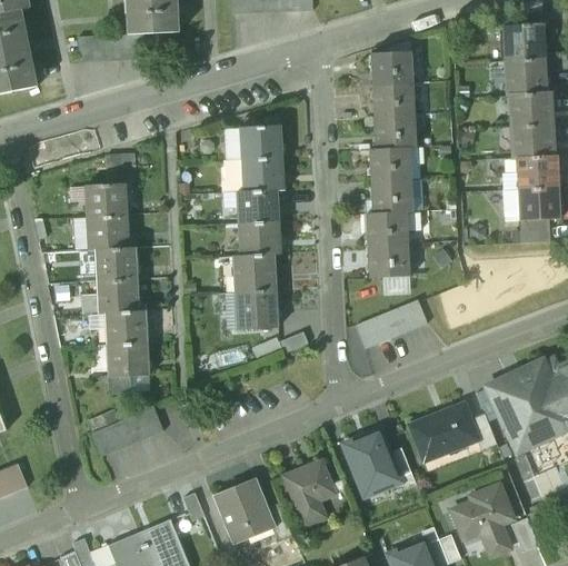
[(0,0),(0,11),(22,7),(30,6),(29,0),(0,0)]
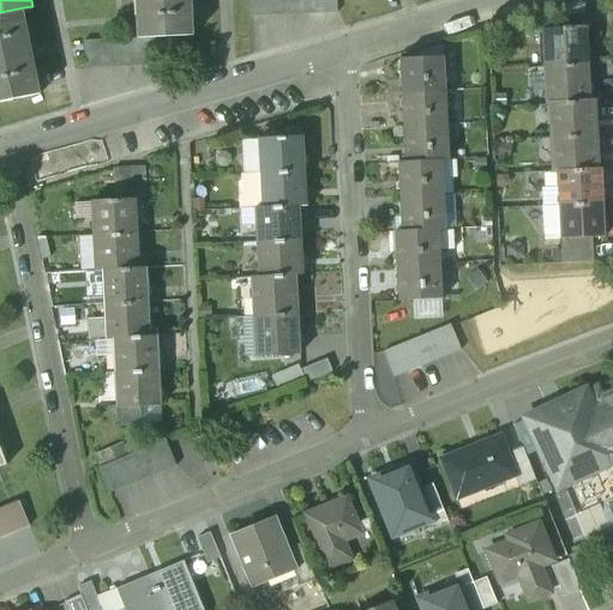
[(137,0),(139,35),(157,34),(193,32),(191,0),(137,0)]
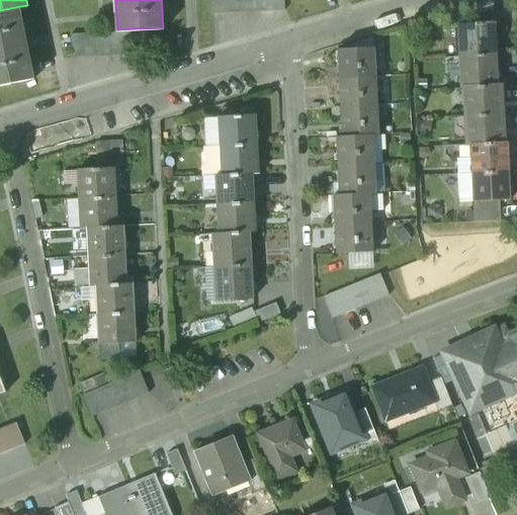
[(211,0),(212,10),(224,9),(223,0),(211,0)]
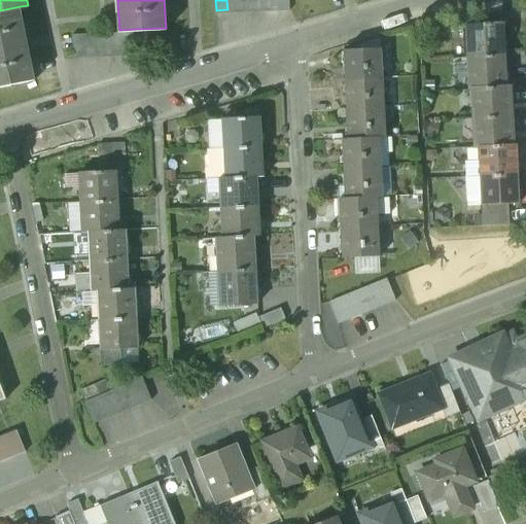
[(226,0),(228,9),(290,6),(289,0),(226,0)]
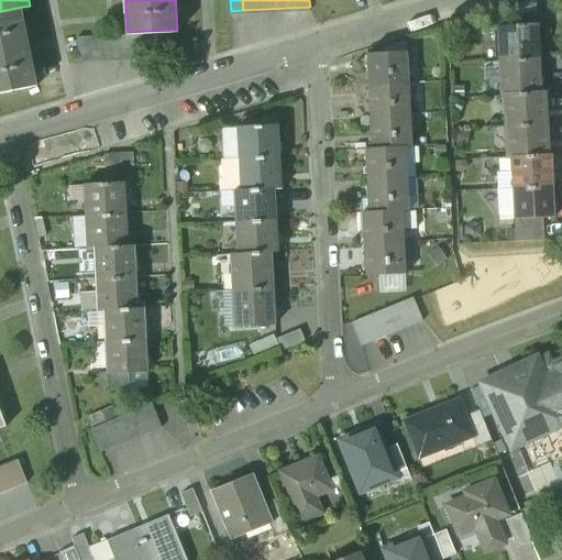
[(0,11),(0,89),(36,83),(29,45),(22,7),(0,11)]
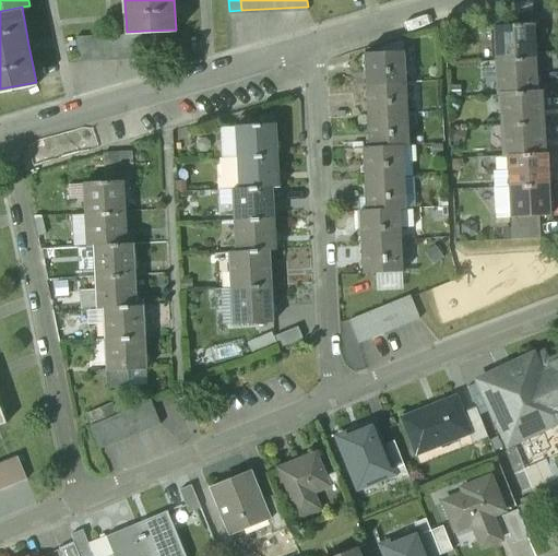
[(533,8),(507,9),(508,22),(534,21),(533,8)]
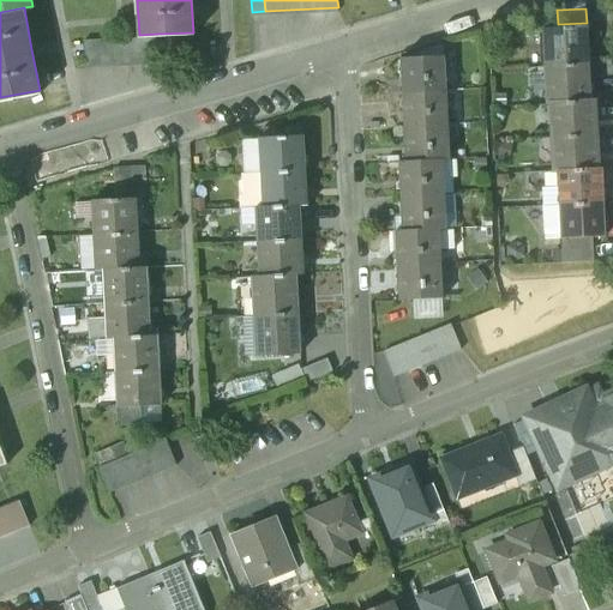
[(558,24),(544,25),(545,64),(588,61),(587,23),(558,24)]
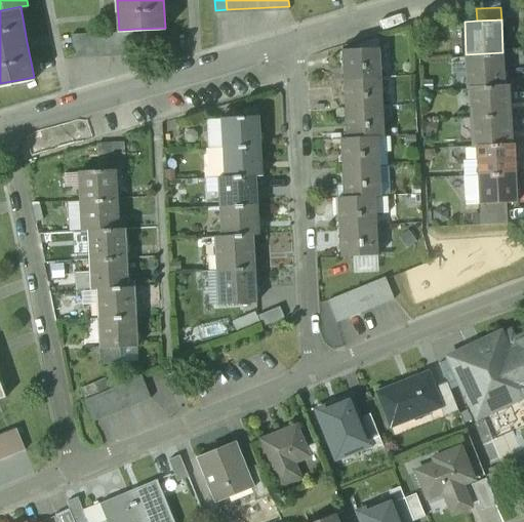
[(119,30),(72,32),(73,55),(135,53),(134,29),(119,30)]
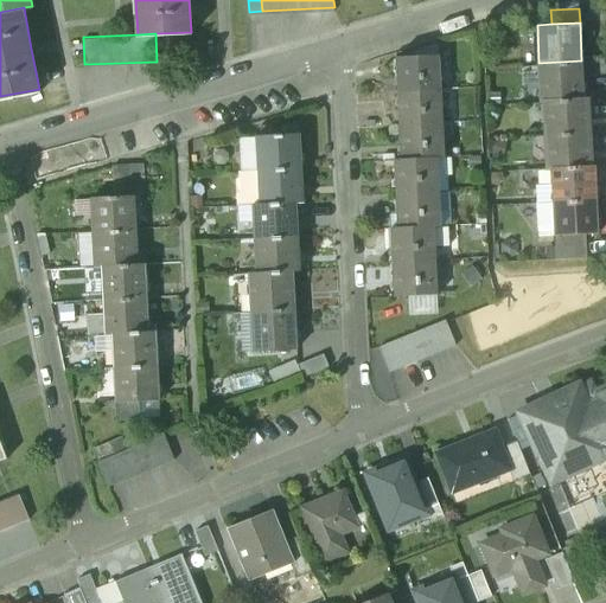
[(439,53),(396,56),(397,90),(440,88),(439,53)]
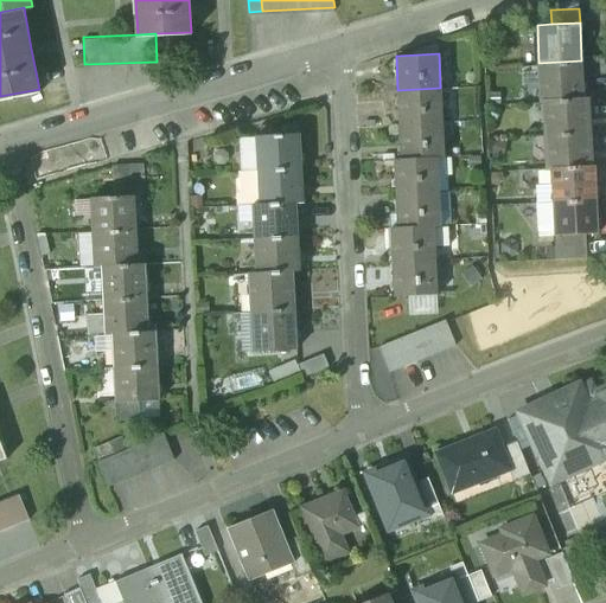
[(581,61),(538,63),(541,101),(543,100),(584,97),(581,61)]
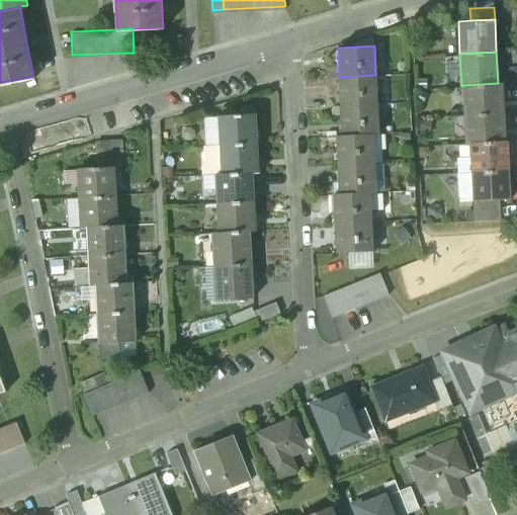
[(375,75),(339,77),(341,105),(377,103),(375,75)]
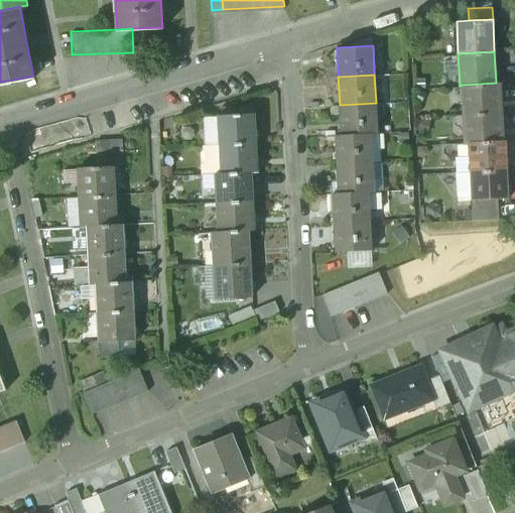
[(496,83),(462,85),(464,114),(500,111),(499,83),(496,83)]
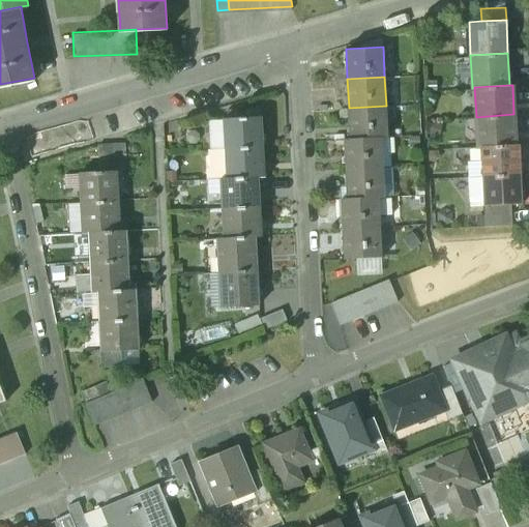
[(386,106),(349,108),(350,138),(381,136),(387,136),(386,106)]
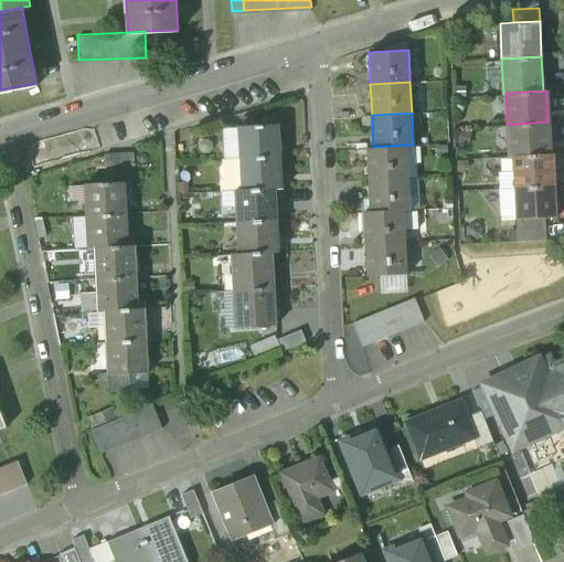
[(547,122),(508,125),(510,156),(512,156),(550,154),(547,122)]
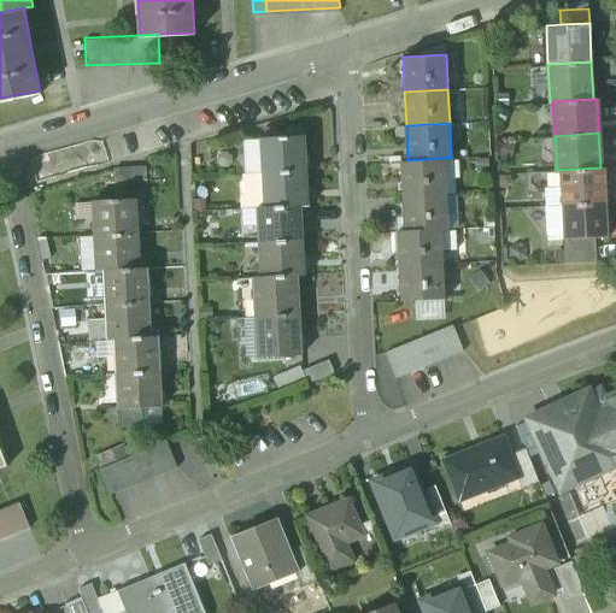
[(303,134),(260,136),(260,137),(262,171),(305,169),(303,134)]
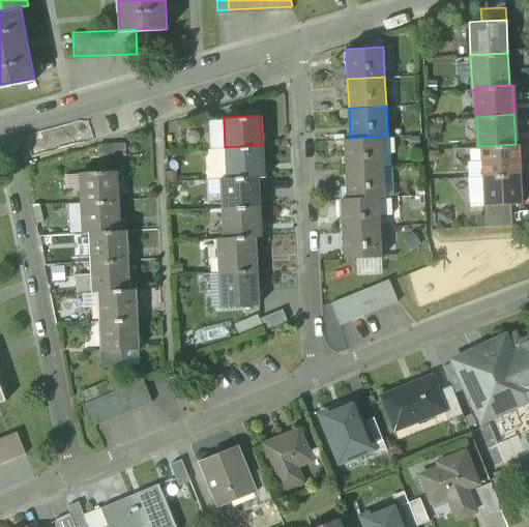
[(224,118),(211,119),(212,135),(210,135),(210,147),(225,147),(224,118)]
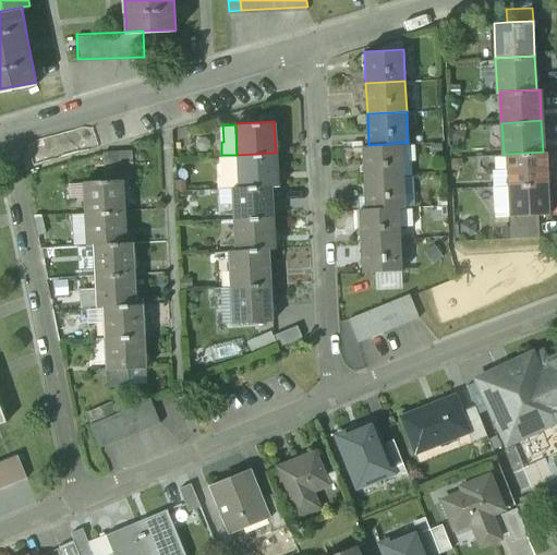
[(368,145),(363,145),(364,177),(403,175),(401,143),(368,145)]
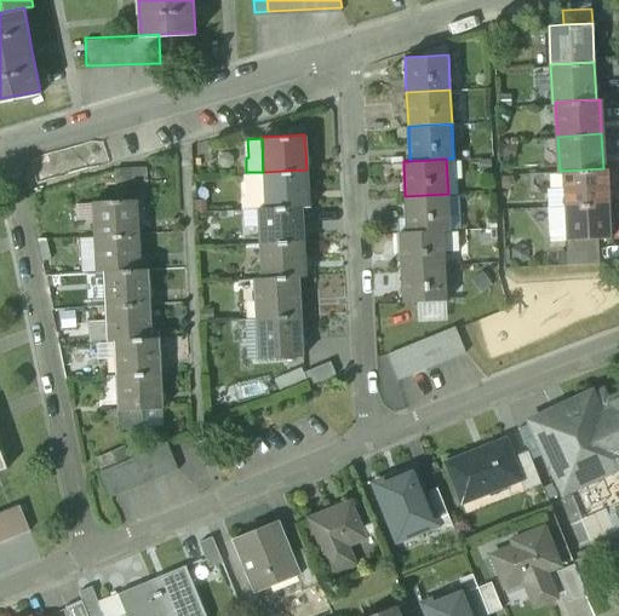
[(145,166),(114,168),(116,199),(137,199),(148,197),(145,166)]
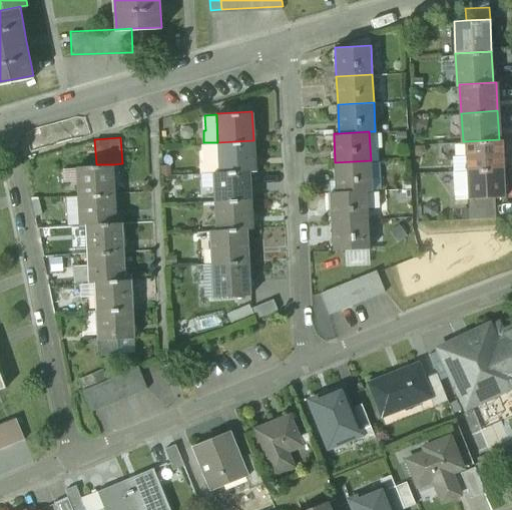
[(499,139),(465,141),(467,169),(503,167),(501,139),(499,139)]
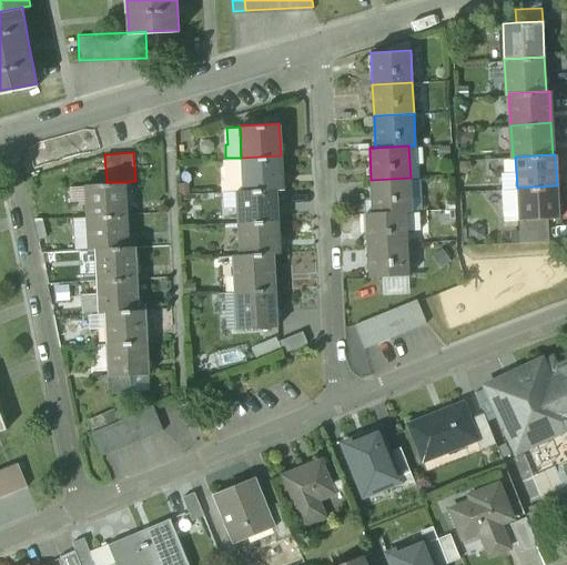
[(281,155),(241,158),(243,190),(276,188),(282,188),(281,155)]
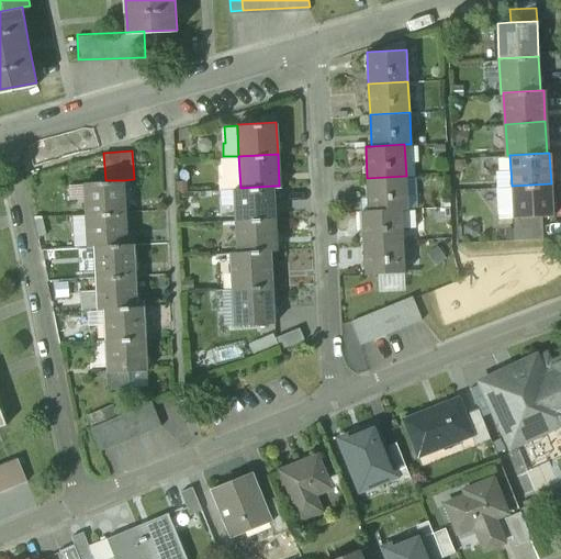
[(223,156),(222,156),(223,175),(220,178),(220,188),(233,188),(240,188),(238,156),(223,156)]
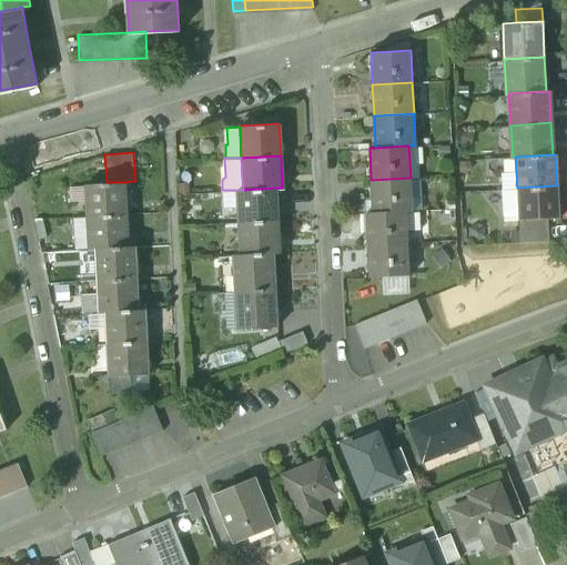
[(411,178),(371,180),(373,212),(406,210),(413,210),(411,178)]
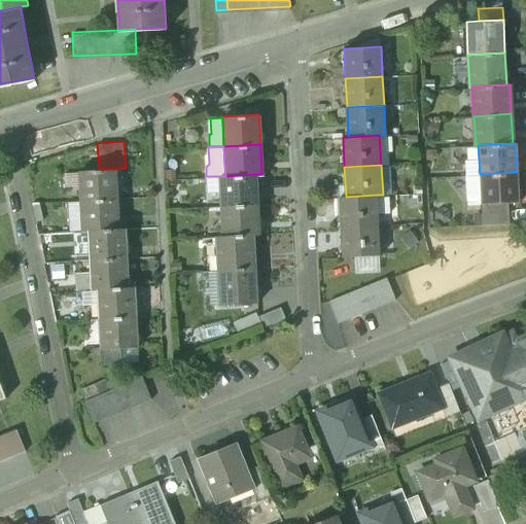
[(99,169),(78,170),(79,201),(117,199),(116,169),(99,169)]
